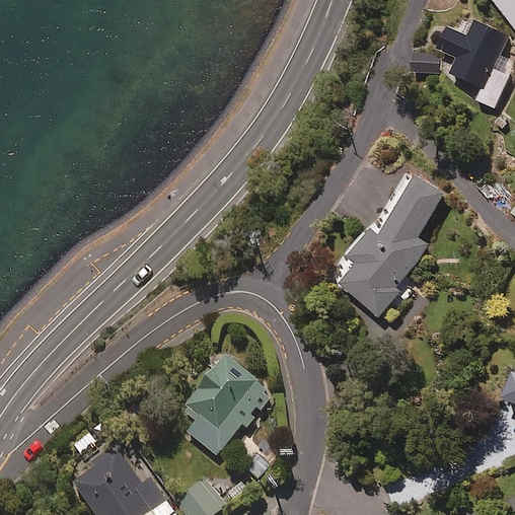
[(493,0),(514,27),(514,0),(493,0)]
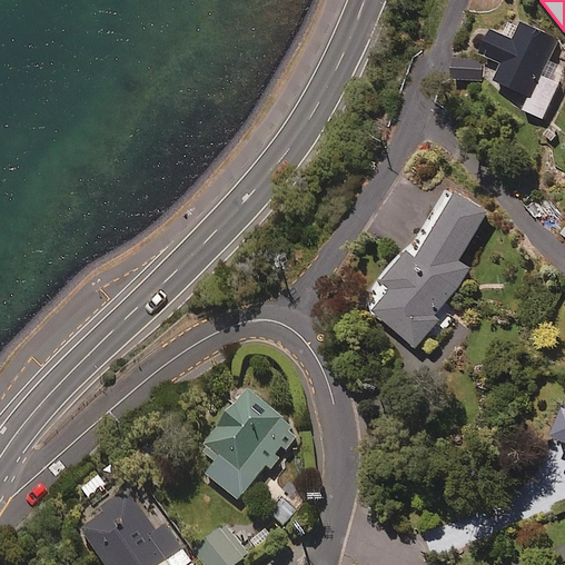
[(555,38),(521,20),(511,39),(494,30),(482,52),(501,62),(493,79),(524,95),(517,107),(539,119),(564,69),(564,65),(546,56),(555,38)]
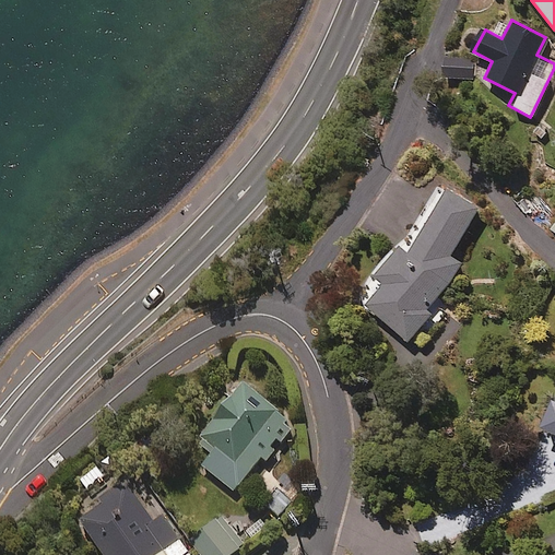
[(481,210),(451,189),(408,252),(399,246),(376,279),(382,283),(365,308),(409,339),(461,263),(449,255),(481,210)]
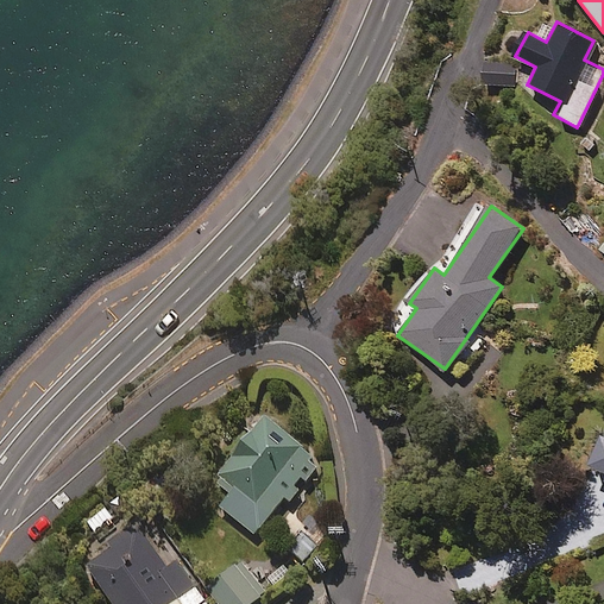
[(250,534),(281,497),(288,503),(316,469),(309,463),(312,459),(263,417),(211,480),(226,494),(216,505),(250,534)]
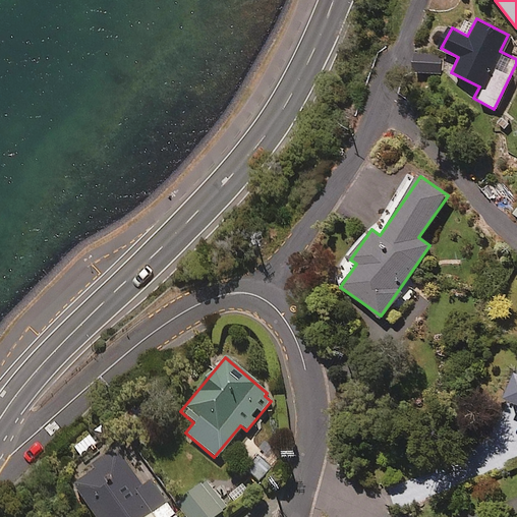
[(516,374),(506,400),(516,404),(516,374)]
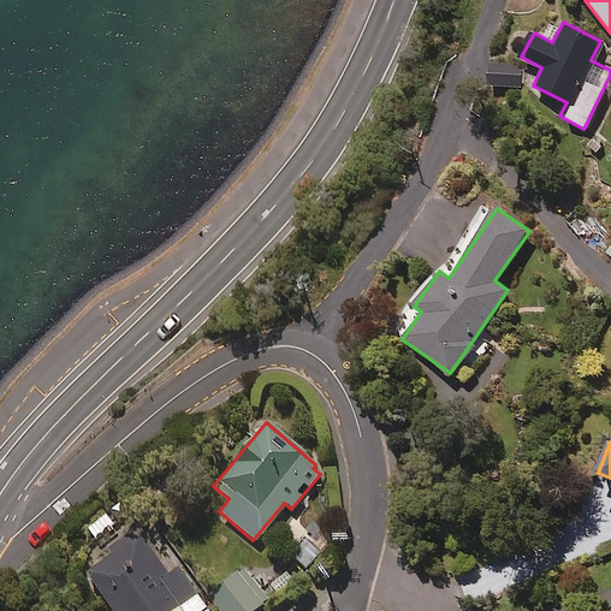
[(295,517),(273,541),(303,569),(320,551),(308,540),(314,534),(295,517)]
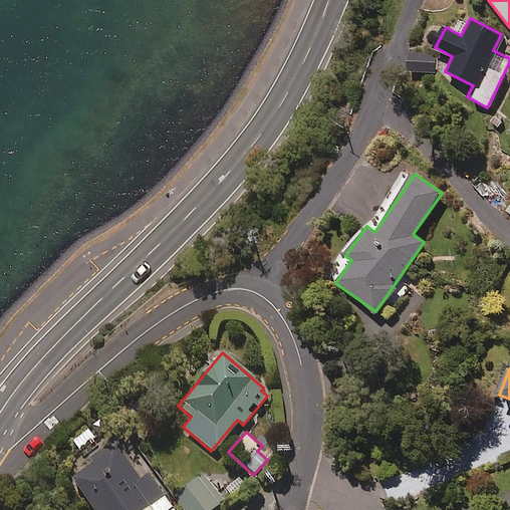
[(142,474),(118,443),(69,479),(91,509),(173,509),(145,471),(142,474)]
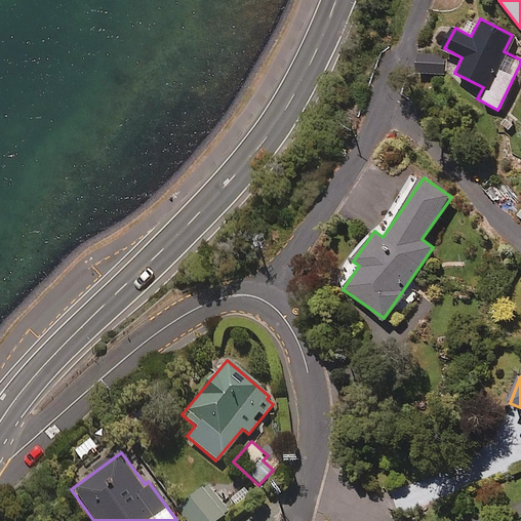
[(214,520),(227,512),(205,484),(175,508),(185,520),(214,520)]
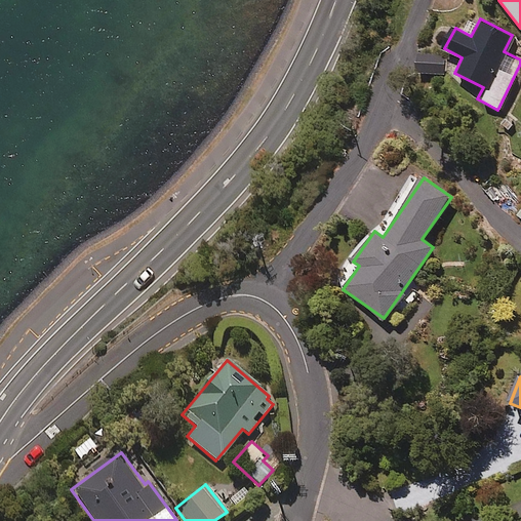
All buildings are outlined.
